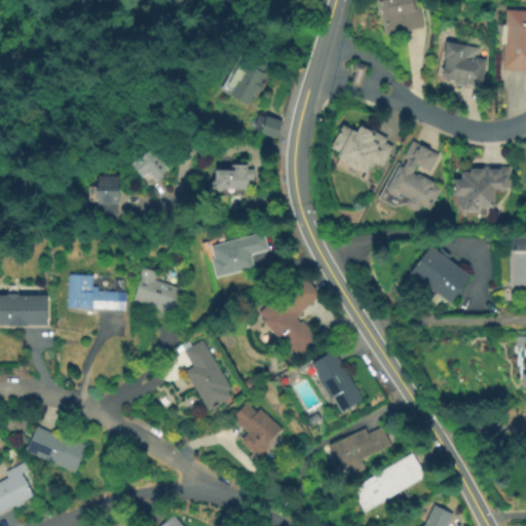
[(383,35),(377,0),(411,0),(413,10),(418,9),(422,28),(383,35)]
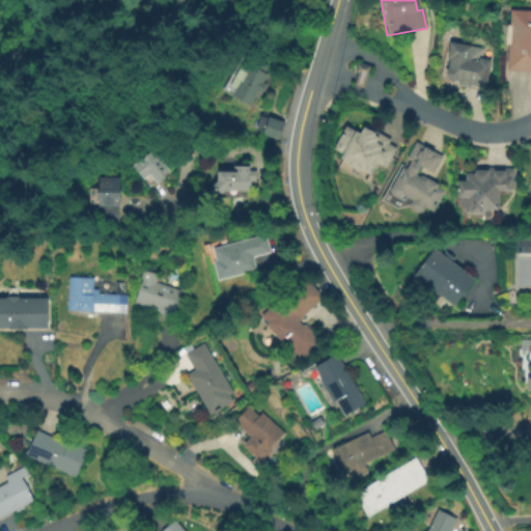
[(530,72),(506,71),(509,10),(530,11),(530,72)]
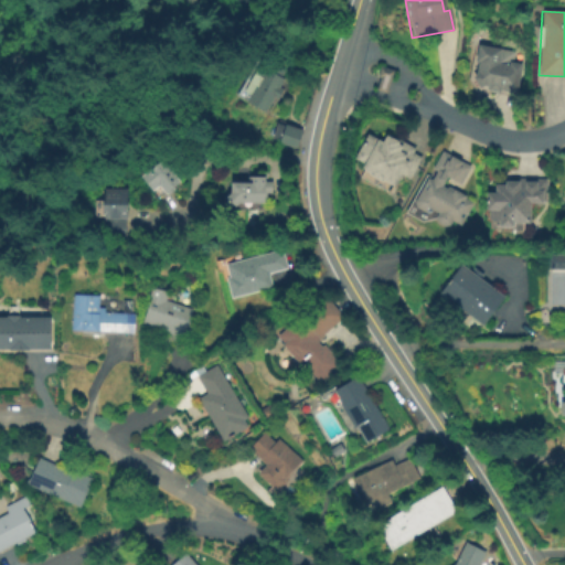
[(473,75),(477,63),(472,63),(477,45),(513,52),(511,63),(522,65),(515,95),(502,93),(503,88),(499,87),(498,94),(487,92),(488,86),(482,85),(478,88),(471,77),(473,75)]
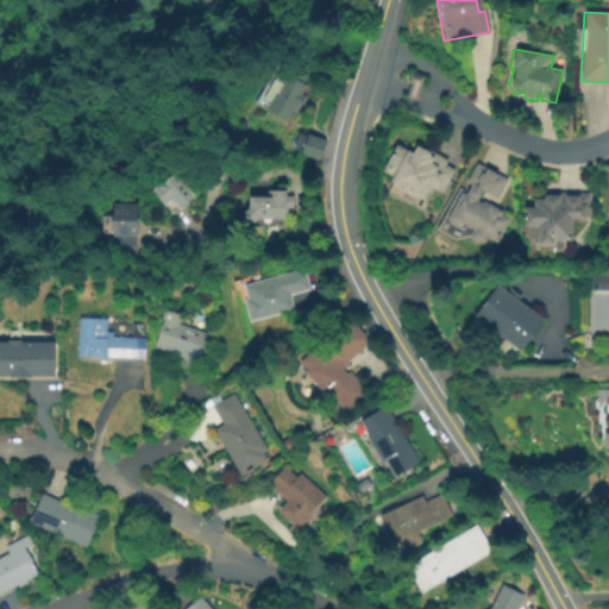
[(283,121),(253,105),(280,58),(309,75),(299,94),(306,98),(300,108),(293,105),(283,121)]
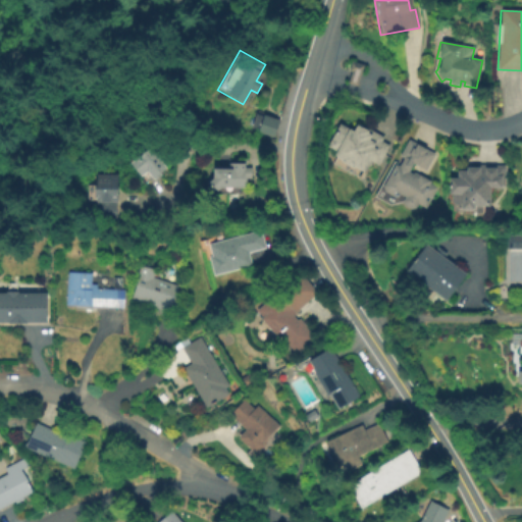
[(356,87),(346,84),(350,72),(346,71),(349,61),(363,65),(356,87)]
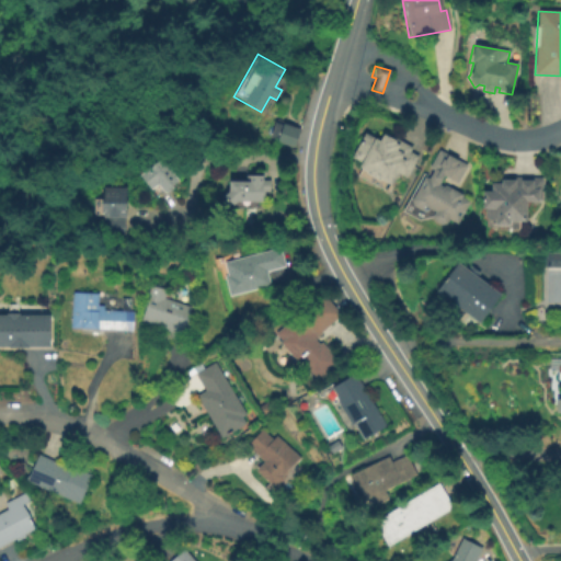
[(293,148),(267,139),(274,121),(299,129),(293,148)]
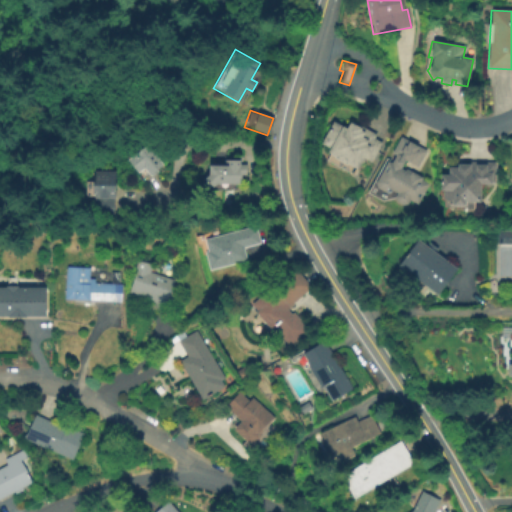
[(370,165),(362,160),(353,177),(324,161),(328,154),(326,153),(328,148),(320,143),(332,122),(345,130),(349,121),(374,136),(372,139),(381,144),(370,165)]
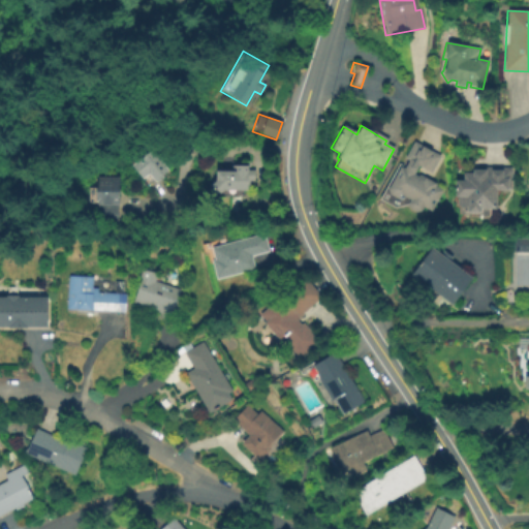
[(431,213),(423,208),(418,216),(404,208),(408,199),(399,194),(397,199),(384,193),(399,167),(403,169),(407,161),(403,158),(412,142),(439,156),(430,173),(417,165),(411,176),(416,179),(418,174),(437,184),(435,187),(442,191),(431,213)]
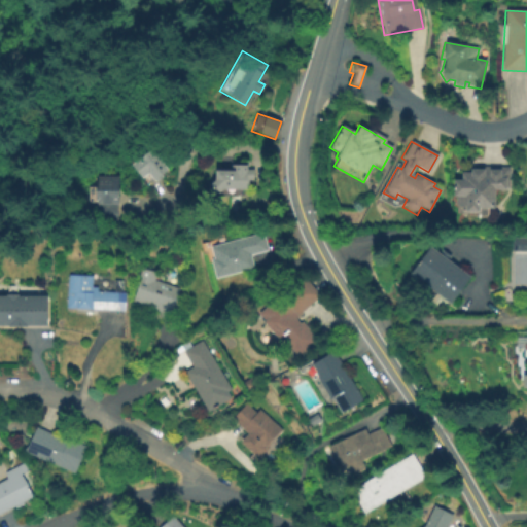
[(153,183),(145,173),(140,178),(130,166),(149,149),(168,172),(153,183)]
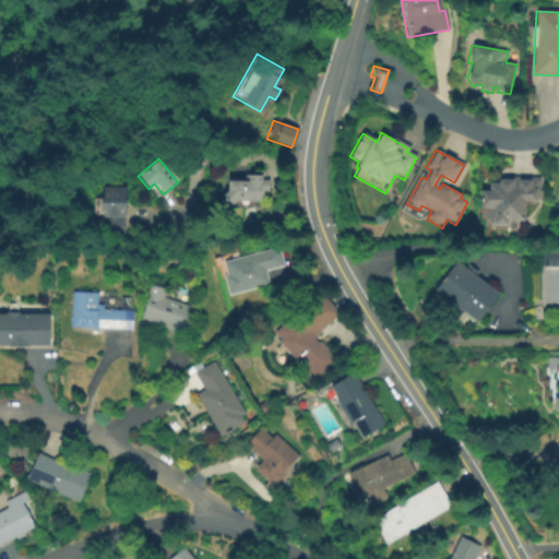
[(236,201),(230,205),(222,194),(226,191),(227,180),(242,180),(242,175),(261,175),(261,179),(268,179),(268,191),(262,191),(261,201),(236,201)]
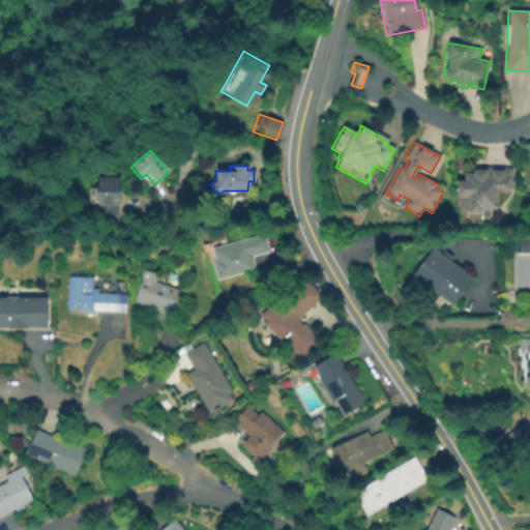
[(497,210),(479,209),(479,214),(469,214),(469,208),(459,208),(459,198),(453,198),(453,181),(462,181),(462,175),(471,176),(472,170),(483,171),(483,167),(490,167),(490,172),(501,172),(501,168),(512,169),(511,192),(497,190),(497,210)]
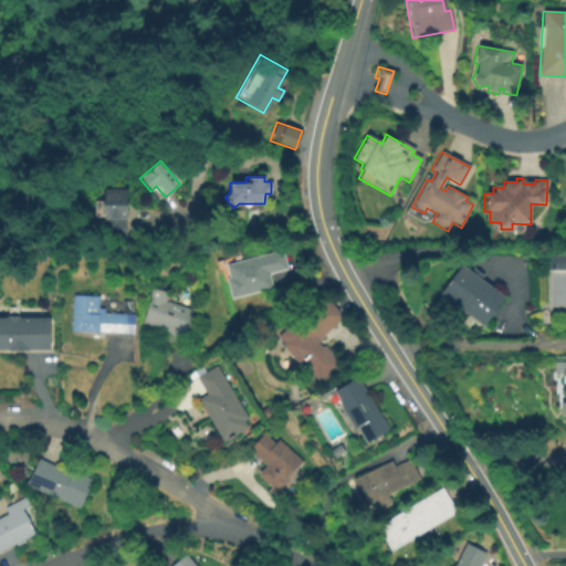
[(125,221),(100,221),(100,216),(92,216),(92,202),(102,202),(102,190),(125,190),(125,221)]
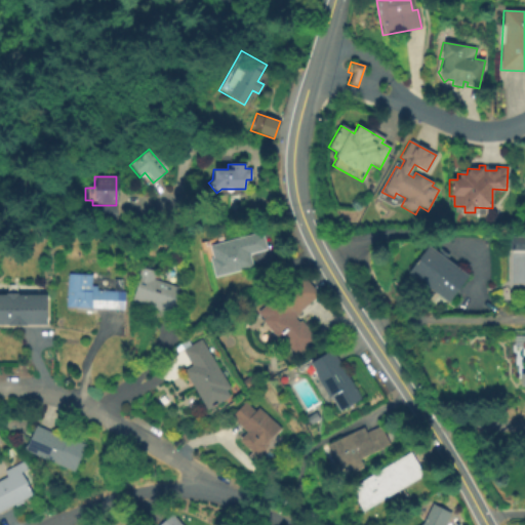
[(115,218),(98,218),(98,207),(116,208),(115,218)]
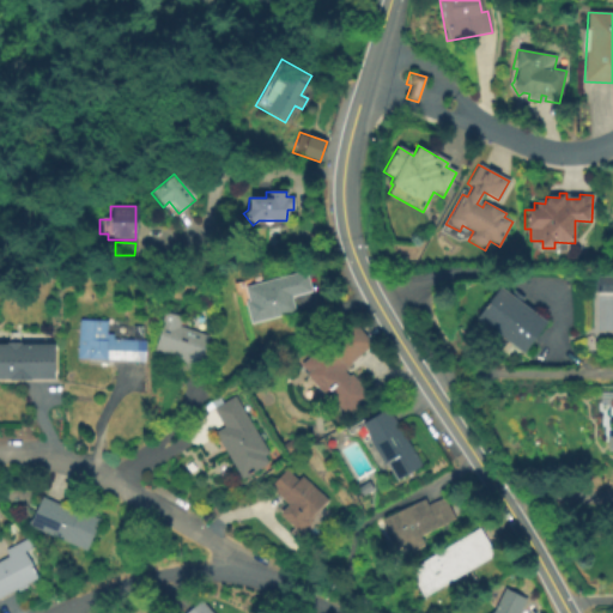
[(248,325),(242,304),(248,302),(244,287),(304,271),(310,292),(290,298),(293,313),(248,325)]
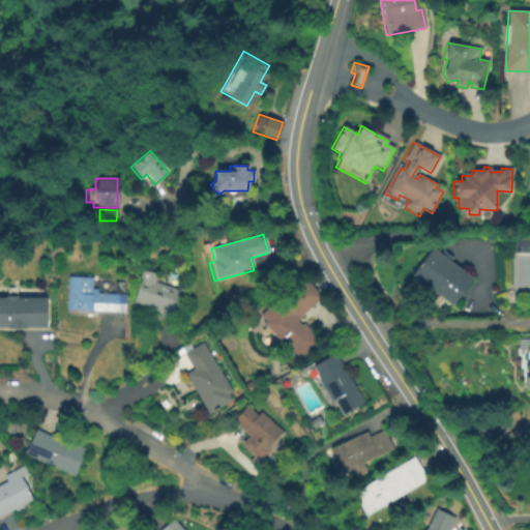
[(529,252),(513,252),(513,238),(529,238),(529,252)]
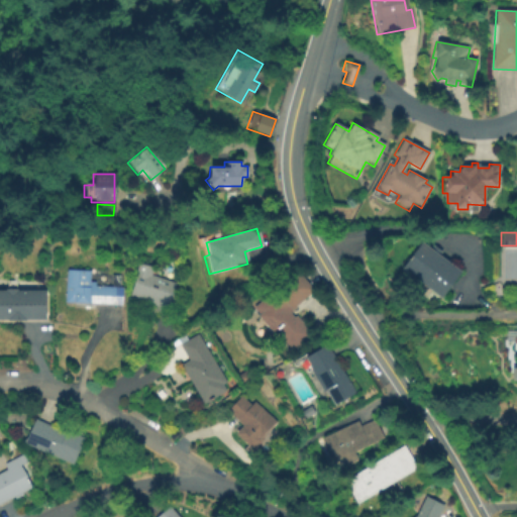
[(440,298),(401,268),(421,240),(460,271),(440,298)]
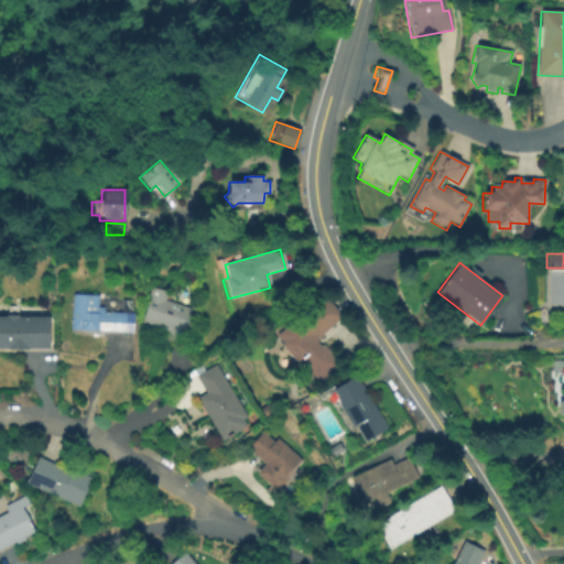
[(193,310),(184,335),(143,321),(151,297),(149,296),(152,286),(167,292),(165,300),(193,310)]
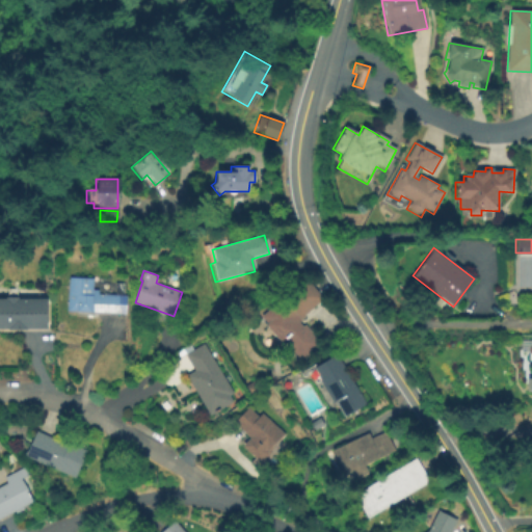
[(301,361),(284,343),(281,345),(263,326),(266,323),(261,316),(304,275),(323,296),(295,321),(301,327),(304,324),(321,342),(301,361)]
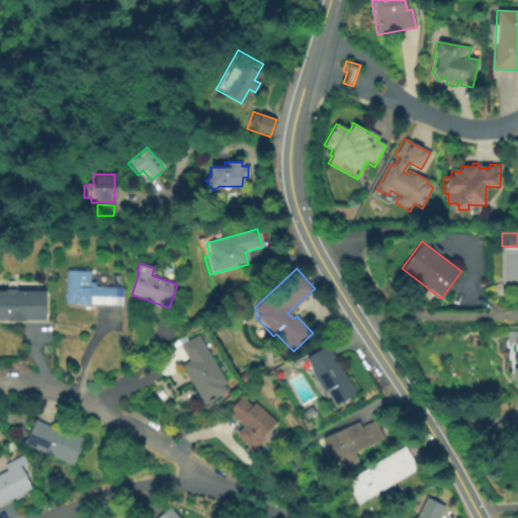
[(122,288),(121,306),(66,304),(68,270),(90,272),(90,282),(95,283),(95,287),(122,288)]
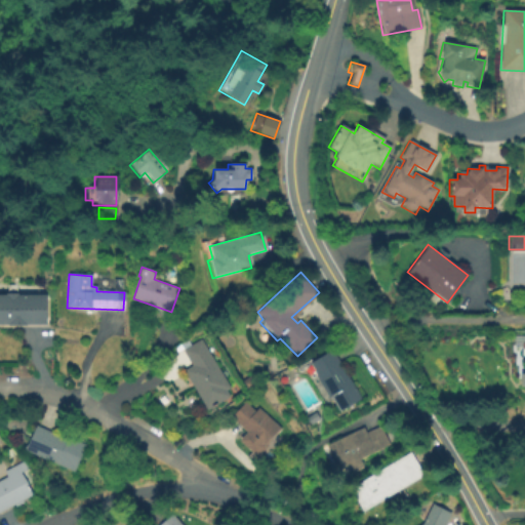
[(0,293),(48,293),(48,323),(0,323),(0,293)]
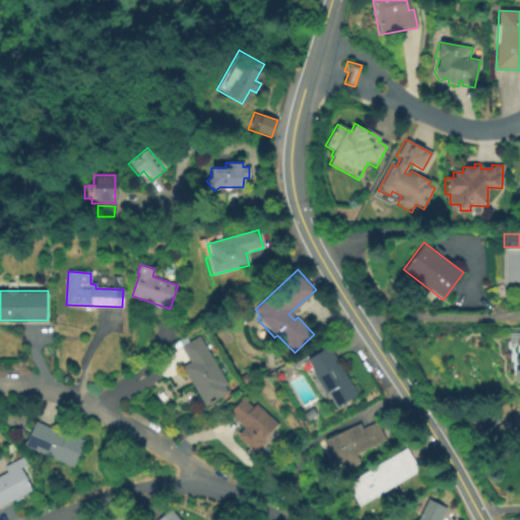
[(226,392),(204,405),(181,366),(188,362),(180,346),(198,335),(226,384),(223,386),(226,392)]
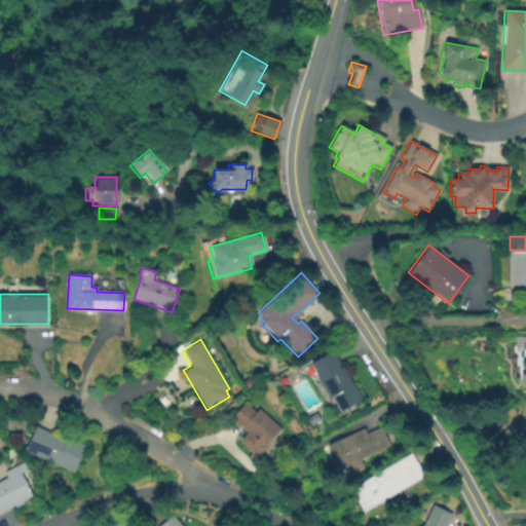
[(340,413),(332,399),(330,400),(308,365),(331,350),(362,401),(340,413)]
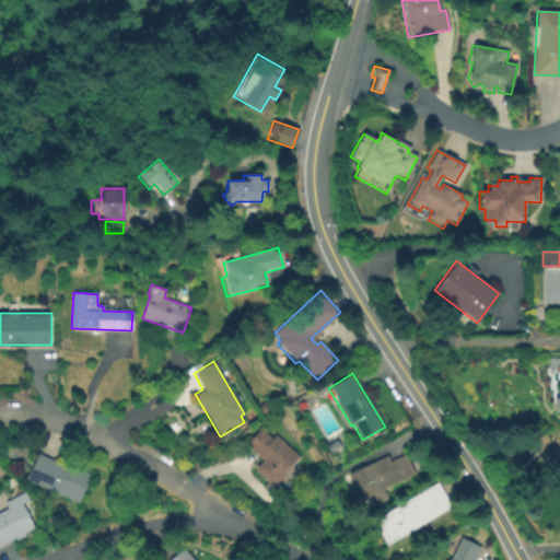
[(271,407),(261,413),(256,404),(265,398),(271,407)]
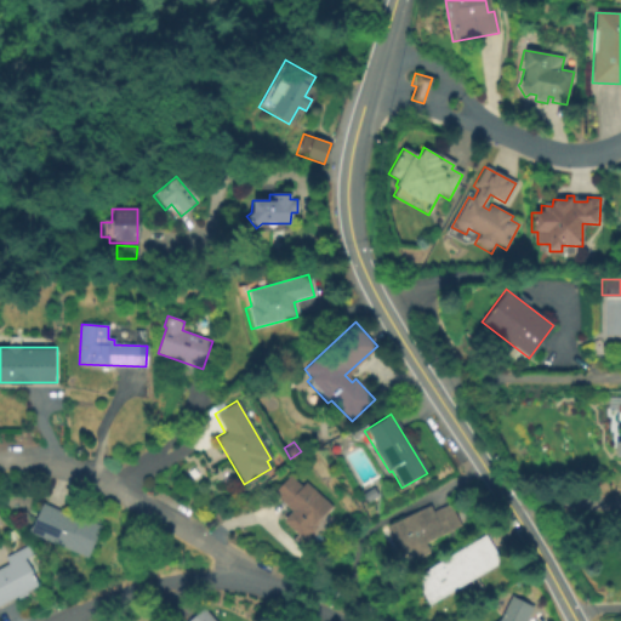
[(290,476),(302,486),(306,482),(332,507),(315,525),(317,528),(307,539),(305,537),(303,539),(284,520),(292,511),(273,494),(290,476)]
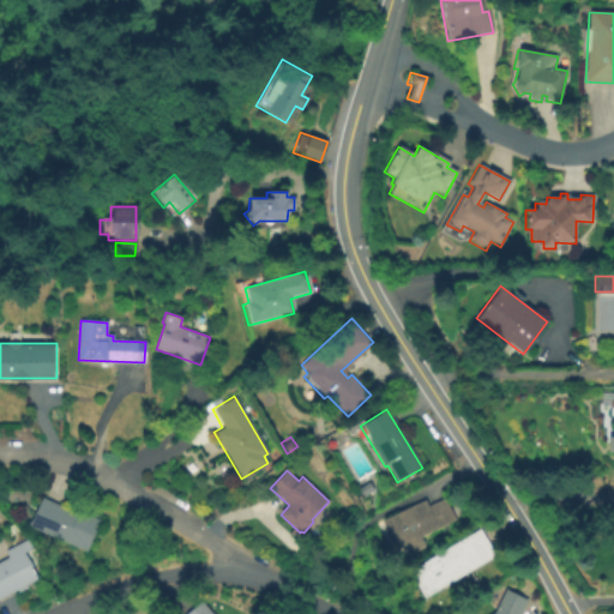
[(362,498),(356,491),(367,483),(372,491),(362,498)]
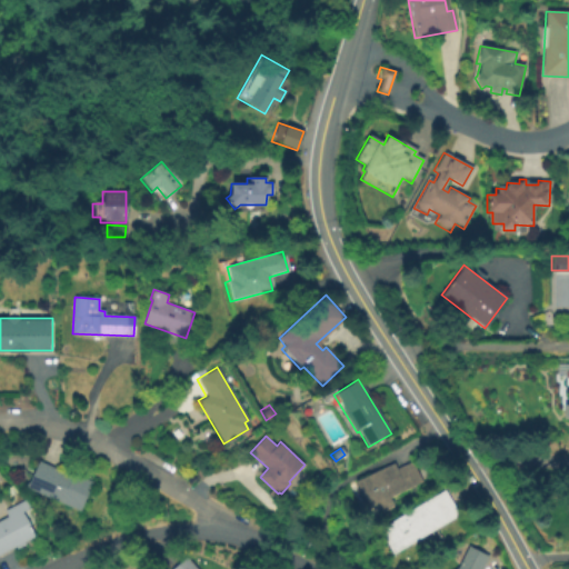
[(39,461),(72,476),(73,473),(93,482),(81,512),(28,488),(39,461)]
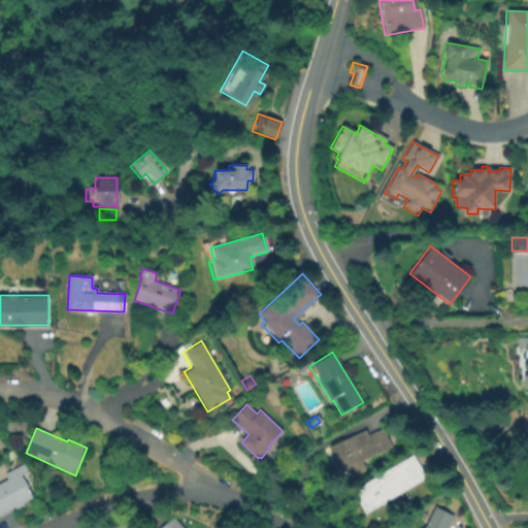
[(364,470),(351,477),(347,470),(337,474),(325,450),(364,430),(367,435),(382,429),(391,448),(360,462),(364,470)]
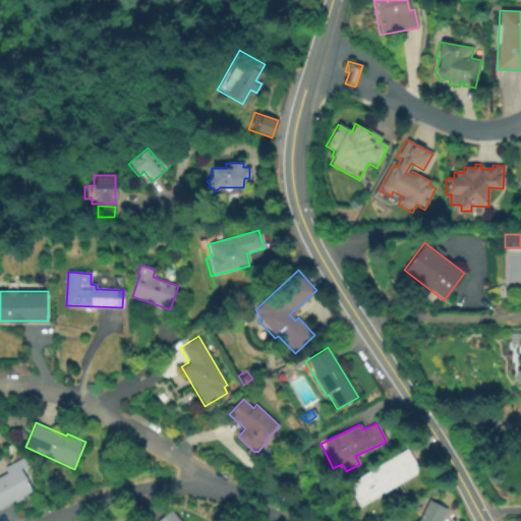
[(360,509),(346,485),(408,449),(421,472),(360,509)]
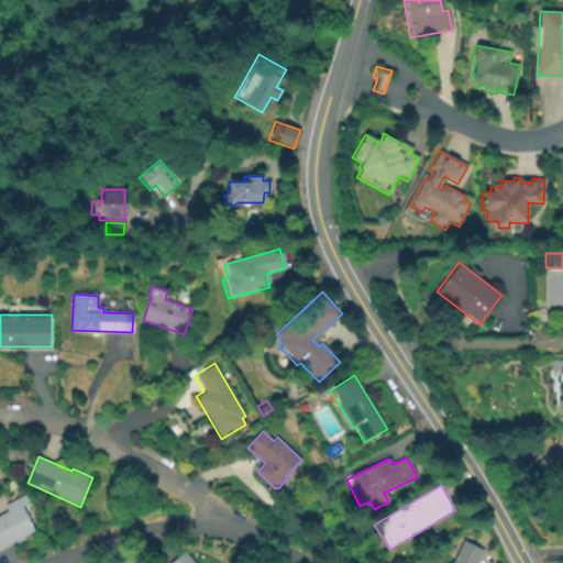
[(36,531),(0,549),(0,515),(8,511),(4,506),(25,494),(39,518),(31,521),(36,531)]
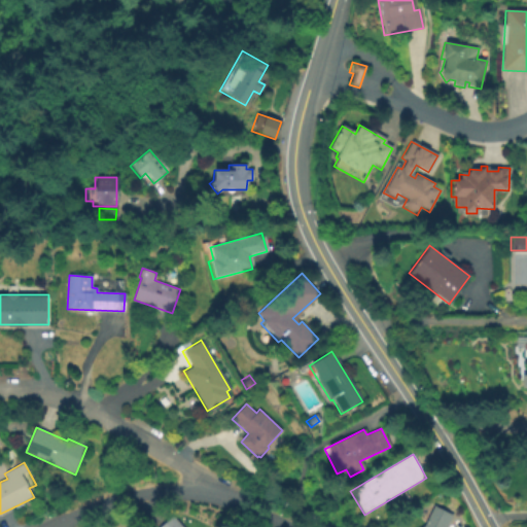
[(422,526),(431,504),(453,514),(447,526),(422,526)]
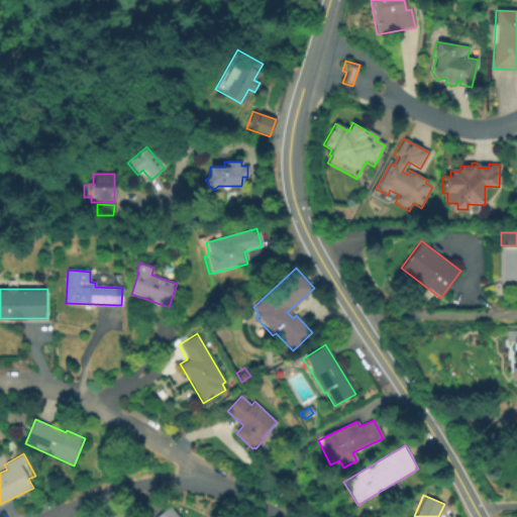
[(160,516),(174,506),(183,516),(160,516)]
